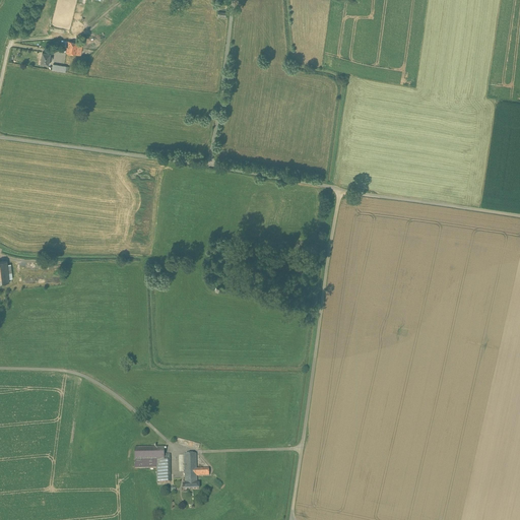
[(68,42),(66,53),(80,55),(82,44),(68,42)]
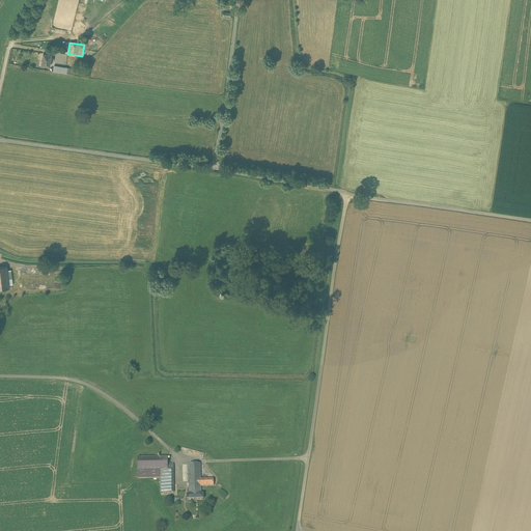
[(52,54),(44,53),(42,65),(50,66),(51,61),(53,62),(53,58),(51,58),(52,54)]
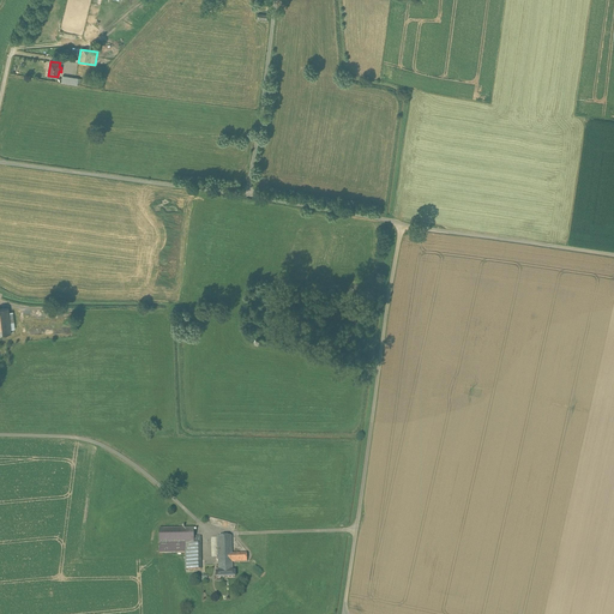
[(8,308),(0,309),(0,335),(11,333),(11,330),(8,312),(8,308)]
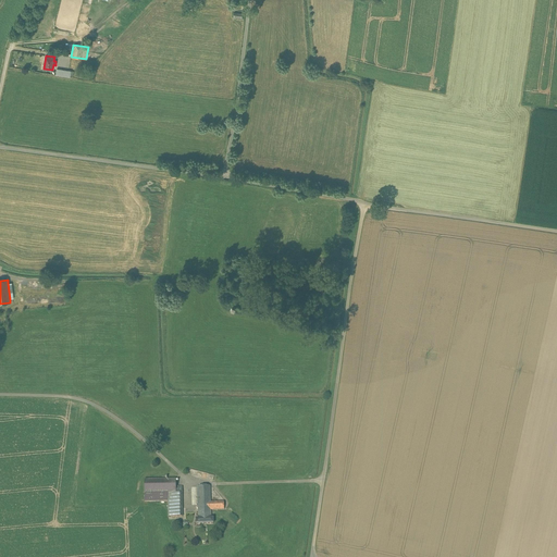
[(176,479),(145,480),(145,493),(176,493),(176,486),(176,479)]
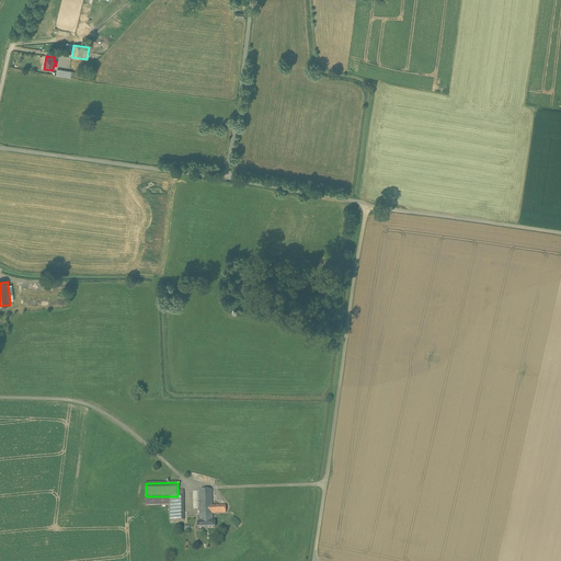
[(212,490),(198,490),(199,514),(213,514),(226,513),(226,505),(213,506),(212,490)]
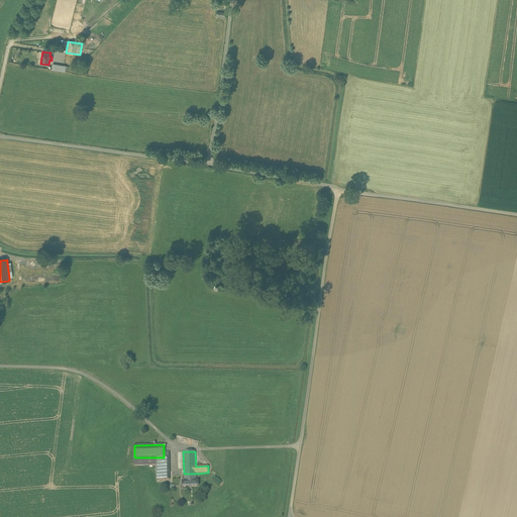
[(169,457),(164,457),(134,457),(134,466),(156,466),(156,461),(162,460),(162,476),(170,475),(170,457),(169,457)]
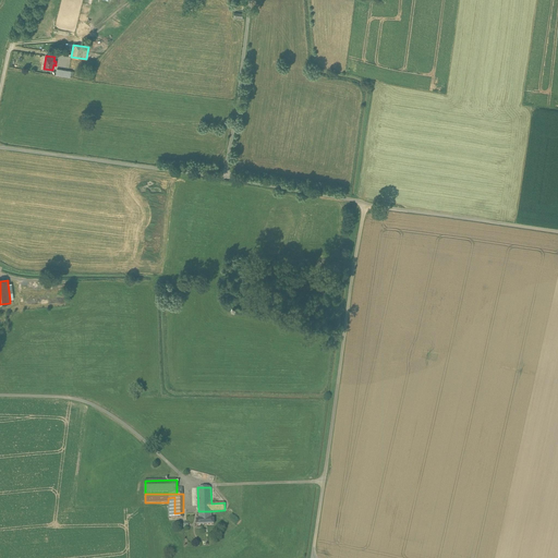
[(174,513),(174,497),(168,498),(168,502),(169,518),(183,518),(183,512),(174,513)]
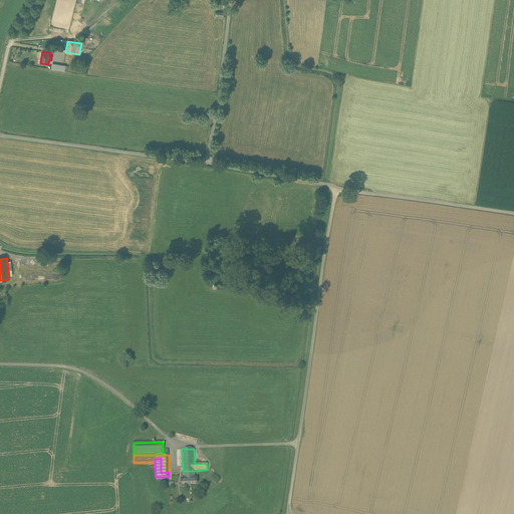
[(183,479),(195,479),(195,471),(183,471),(183,479)]
